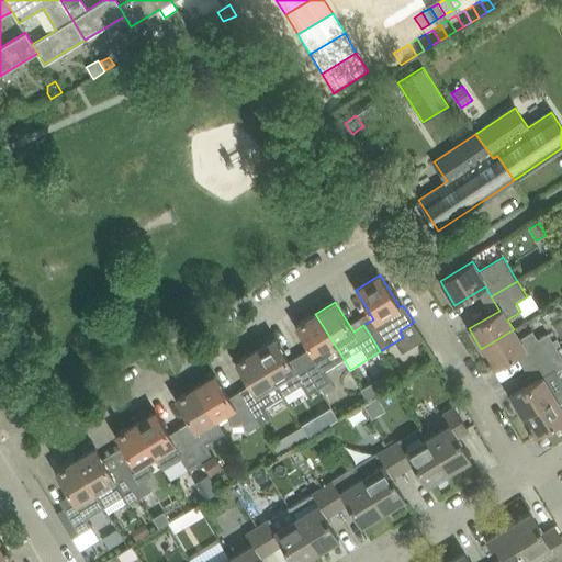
[(313,356),(304,361),(319,388),(332,381),(325,371),(344,359),(315,314),(295,326),(313,356)]
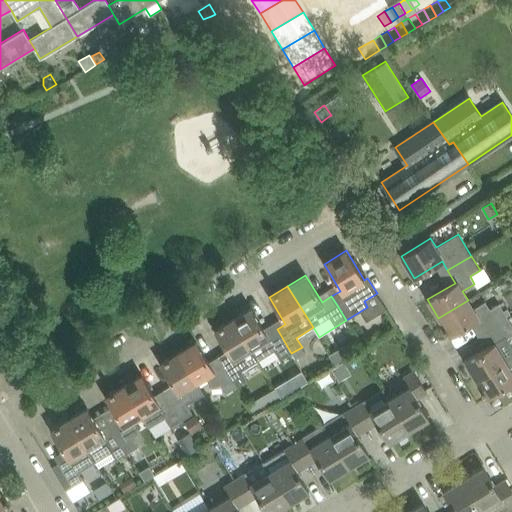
[(477,319),(484,332),(508,317),(499,303),(490,309),(485,301),(473,309),(468,300),(438,318),(444,327),(443,328),(445,332),(446,331),(450,336),(477,319)]
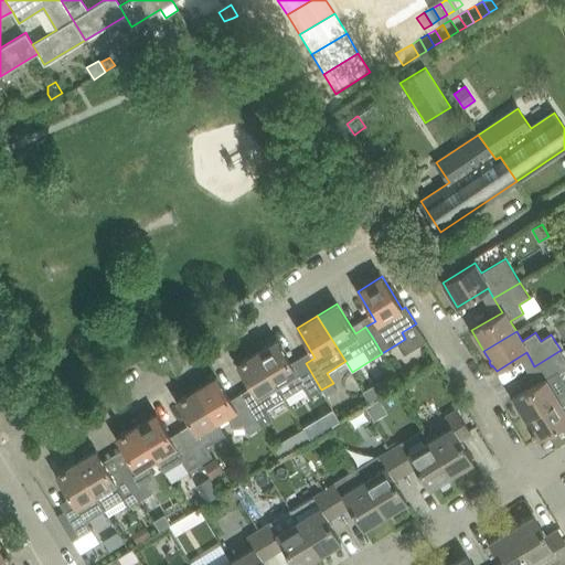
[(277,340),(257,352),(285,398),(304,387),(309,397),(321,390),(306,363),(296,370),(277,340)]
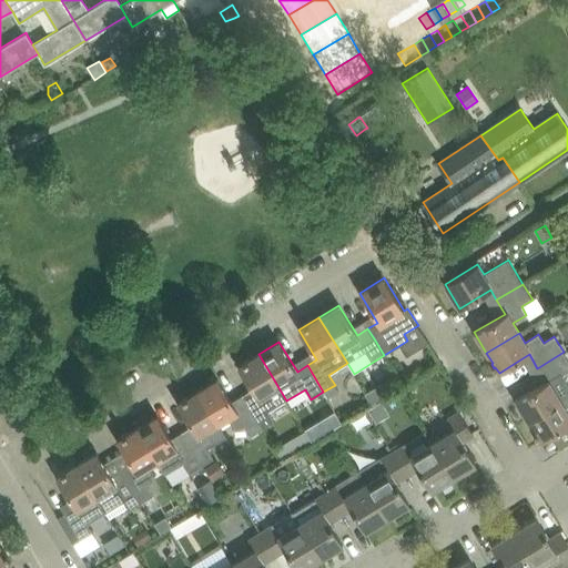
[(546,382),(516,401),(528,421),(560,401),(567,395),(567,383),(563,374),(567,371),(567,359),(564,352),(537,368),(546,382)]
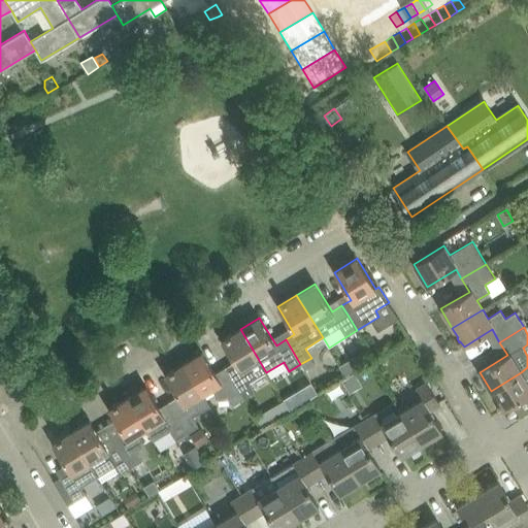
[(238,369),(229,374),(244,399),(255,392),(249,383),(266,372),(240,329),(230,335),(230,334),(225,336),(226,337),(221,340),(238,369)]
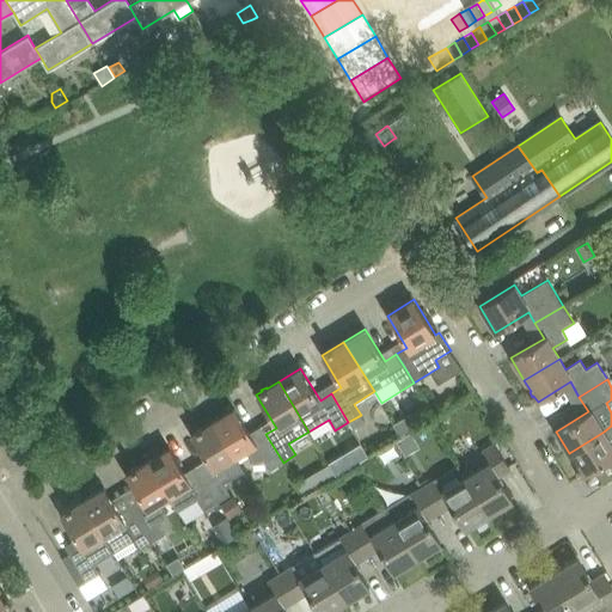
[(234,408),(213,421),(236,457),(245,451),(254,465),(263,459),(270,470),(283,463),(265,434),(255,441),(234,408)]
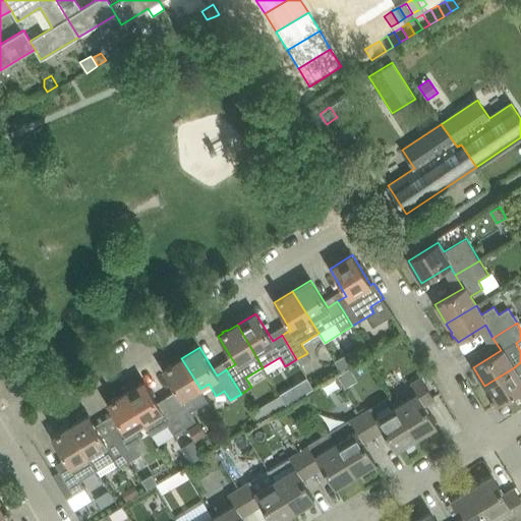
[(179,398),(171,403),(185,427),(196,420),(190,411),(208,401),(200,389),(181,358),(172,364),(171,363),(167,366),(167,367),(163,370),(179,398)]
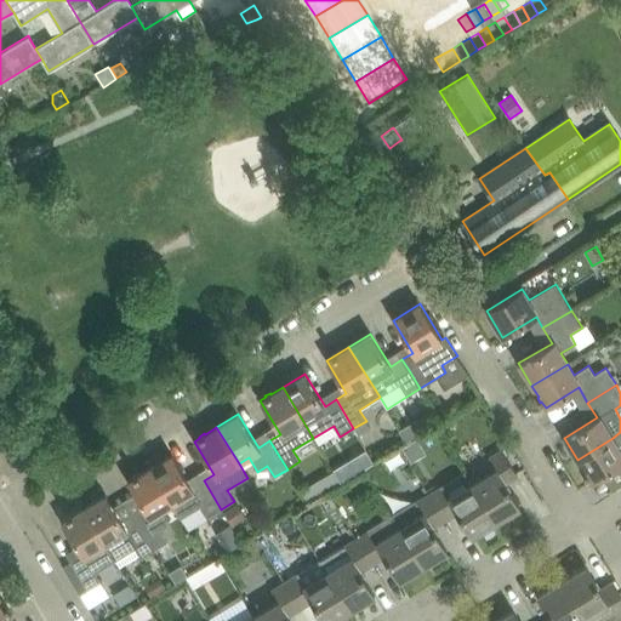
[(620,432),(613,438),(577,460),(585,472),(582,472),(586,478),(587,477),(591,483),(620,463),(620,432)]
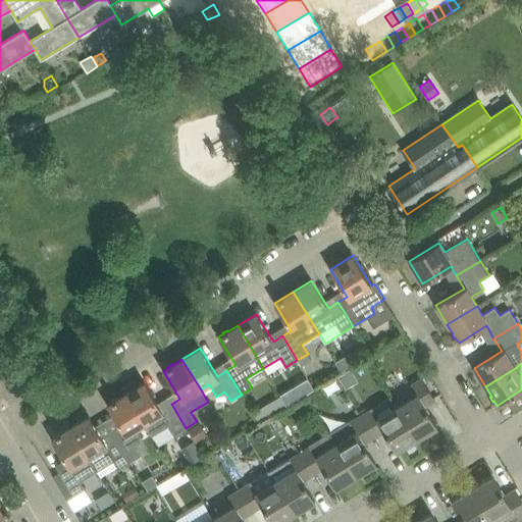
[(417,395),(397,407),(416,438),(437,426),(425,407),(435,401),(422,378),(411,385),(417,395)]
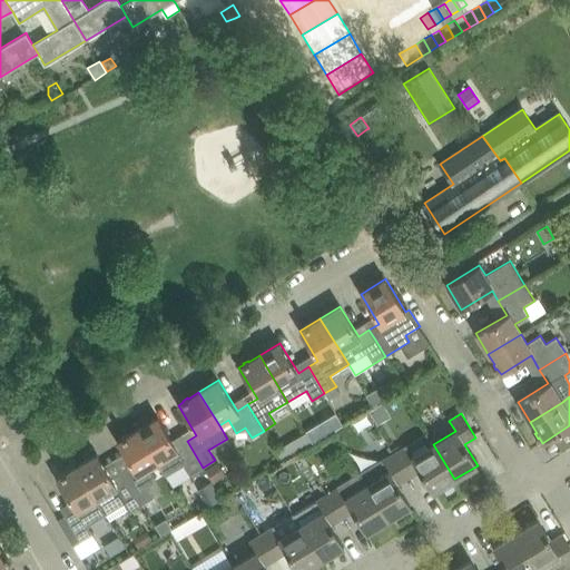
[(334,414),(323,422),(328,432),(341,424),(334,414)]
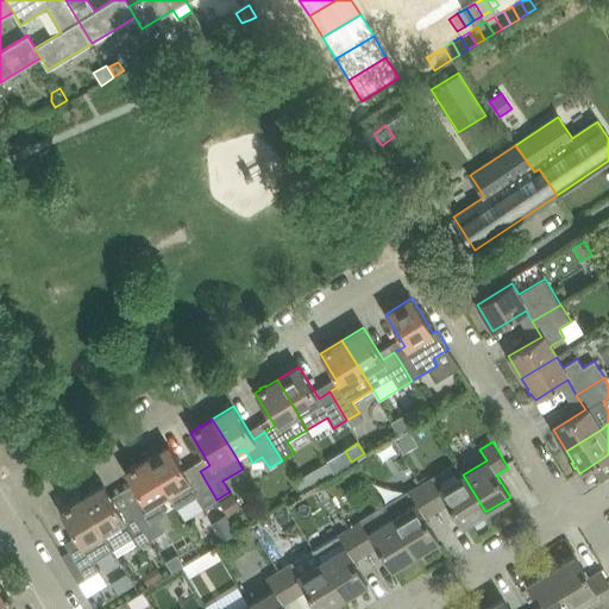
[(169,446),(148,459),(169,494),(177,508),(196,496),(203,507),(217,500),(200,471),(188,478),(169,446)]
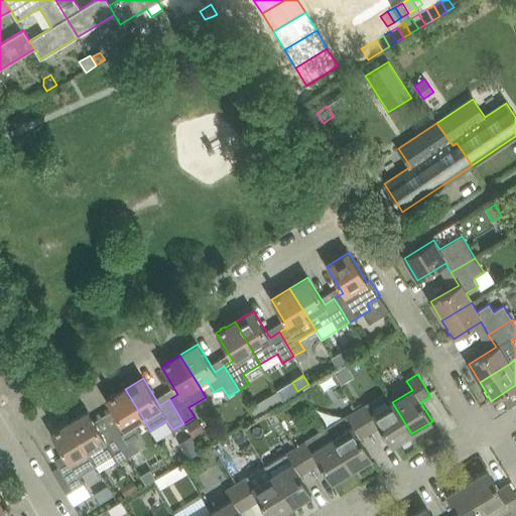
[(123,427),(114,433),(128,457),(139,450),(133,440),(141,435),(134,424),(143,418),(125,389),(115,394),(114,393),(110,396),(111,397),(106,400),(123,427)]
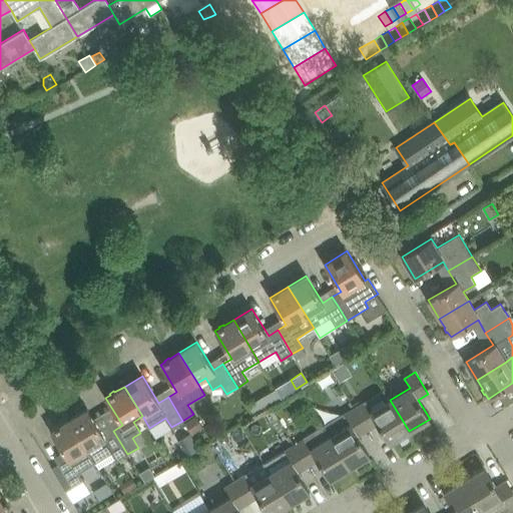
[(275,390),(268,394),(274,405),(281,401),(275,390)]
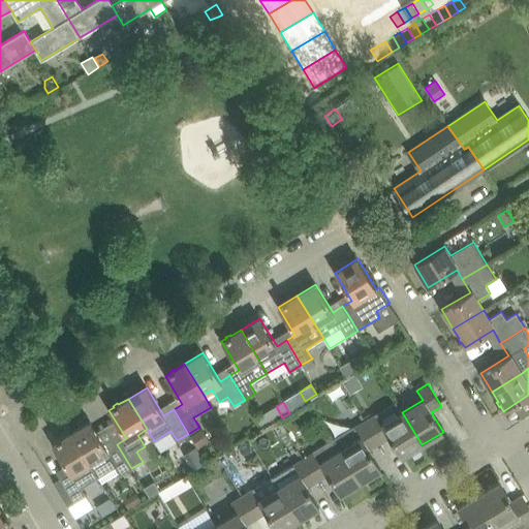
[(267,412),(255,418),(262,429),(273,423),(267,412)]
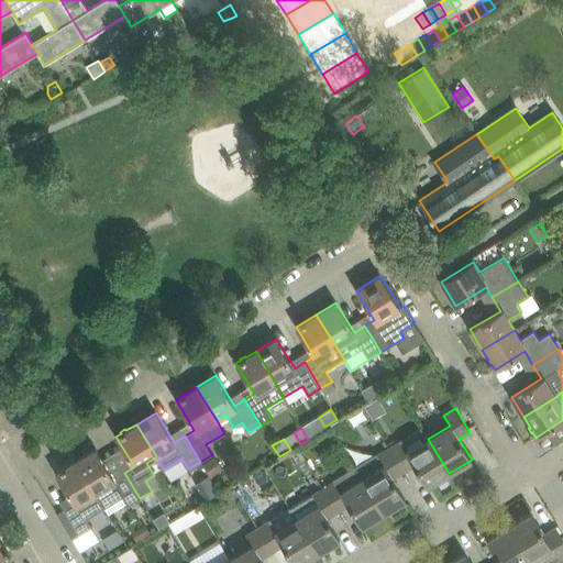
[(400,441),(389,449),(404,472),(415,465),(427,486),(449,473),(428,439),(407,452),(400,441)]
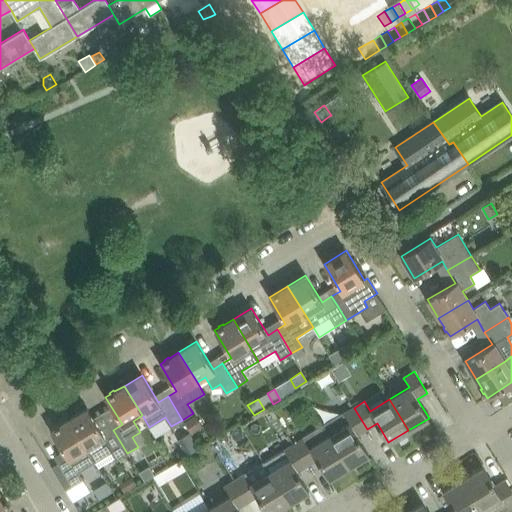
[(87,408),(69,419),(87,448),(93,459),(94,460),(103,455),(110,450),(116,460),(127,453),(113,430),(104,435),(93,417),(87,408)]
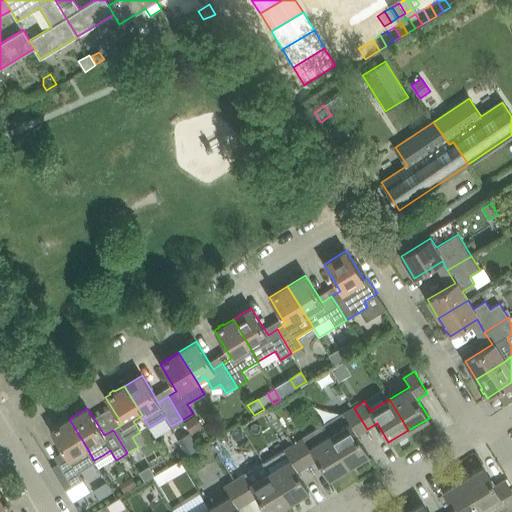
[(343,413),(323,425),(329,435),(349,467),(369,454),(357,435),(367,429),(354,408),(343,414),(343,413)]
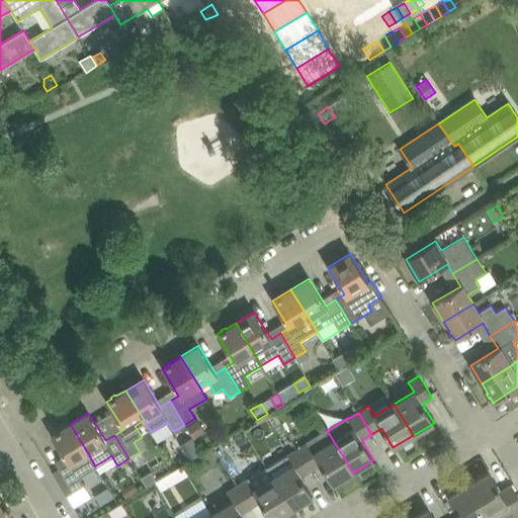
[(196,421),(186,427),(194,439),(203,433),(196,421)]
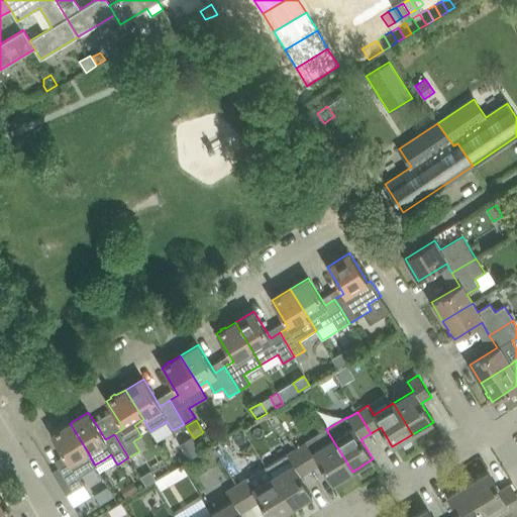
[(56,431),(50,434),(68,462),(53,472),(62,487),(67,495),(84,485),(78,475),(86,471),(95,464),(94,463),(88,452),(70,423),(60,429),(60,428),(55,430),(56,431)]
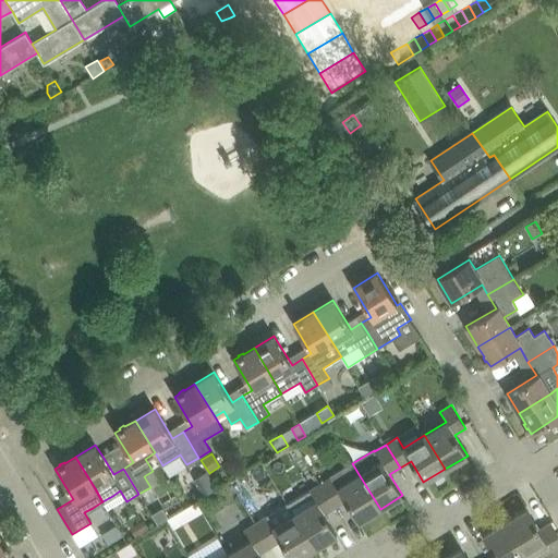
[(331,477),(320,484),(335,507),(346,500),(359,522),(380,509),(359,474),(352,463),(330,475),(331,477)]
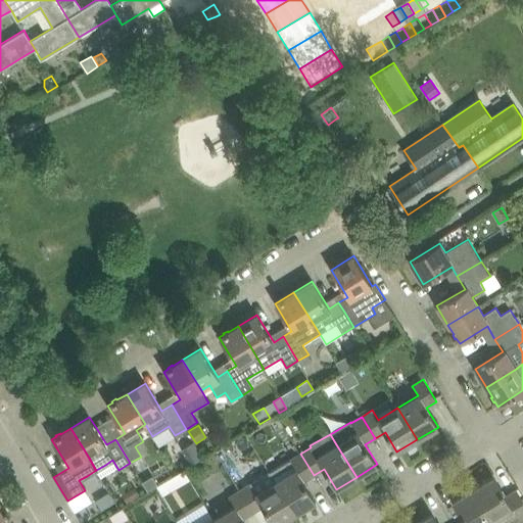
[(193,442),(185,447),(190,455),(186,457),(191,464),(202,457),(193,442)]
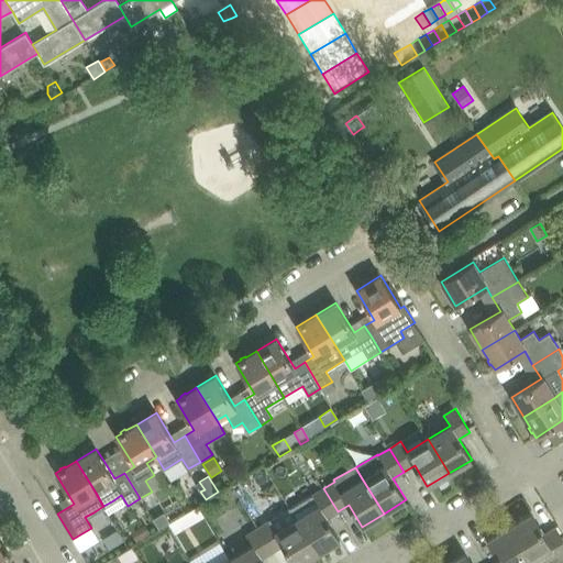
[(200,492),(205,489),(199,482),(194,485),(203,500),(206,499),(200,492)]
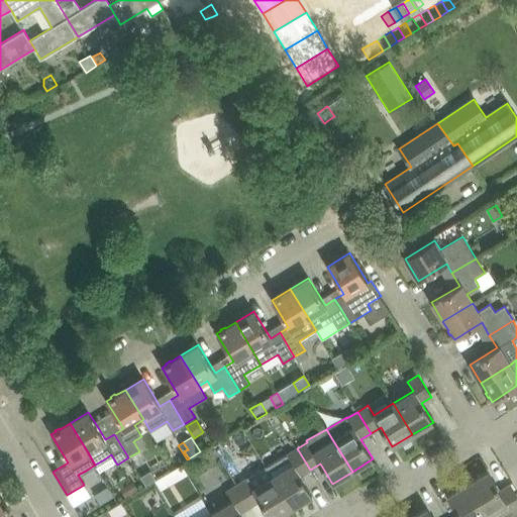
[(287,454),(267,467),(273,476),(292,508),(312,496),(300,476),(310,470),(297,448),(287,454)]
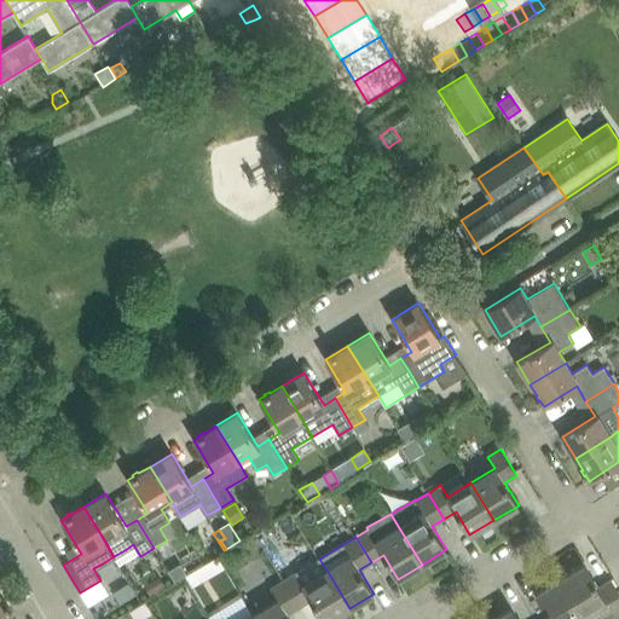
[(180,563),(168,571),(174,579),(185,572),(180,563)]
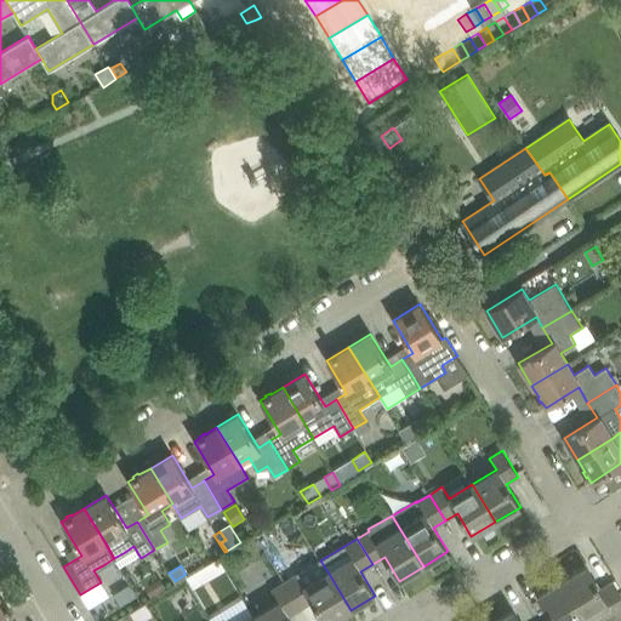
[(586,565),(562,581),(585,619),(585,620),(607,620),(608,620),(607,620),(620,620),(620,596),(613,582),(600,590),(586,565)]
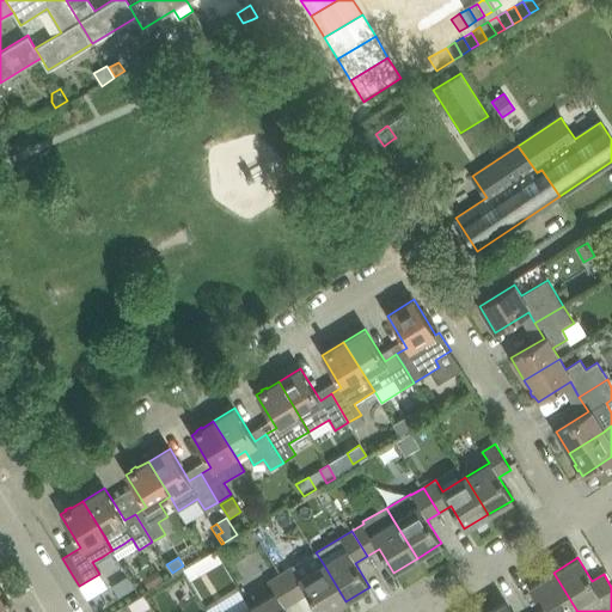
[(292,567),(280,574),(295,600),(307,593),(319,611),(328,611),(346,601),(323,563),(299,577),(292,567)]
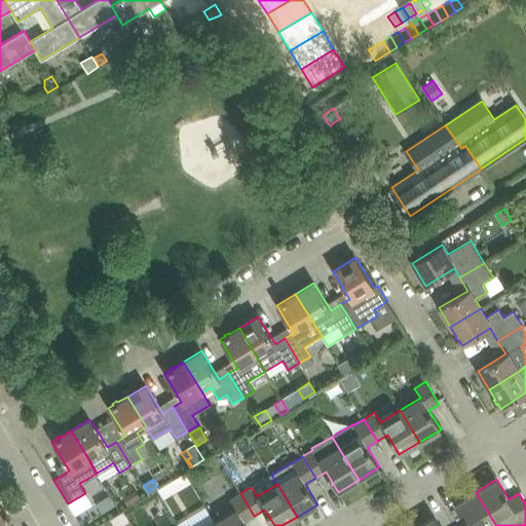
[(136,489),(122,497),(128,506),(142,499),(136,489)]
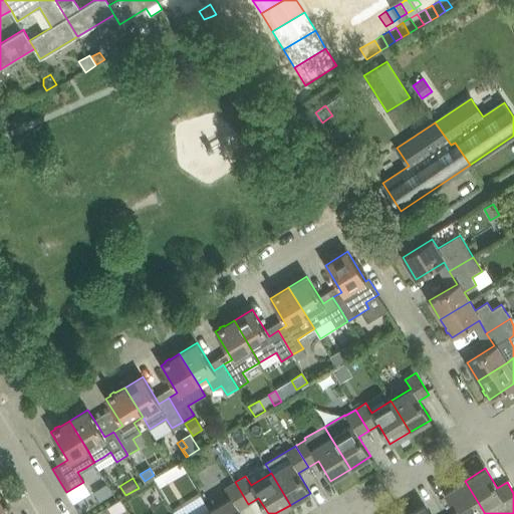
[(457,512),(454,513),(481,513),(484,512),(465,481),(445,493),(457,512)]
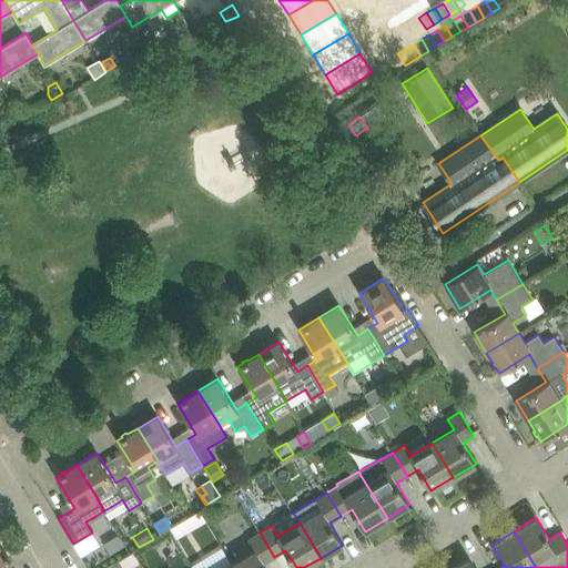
[(254,550),(233,564),(235,567),(265,567),(263,564),(274,557),(260,533),(249,540),(254,550)]
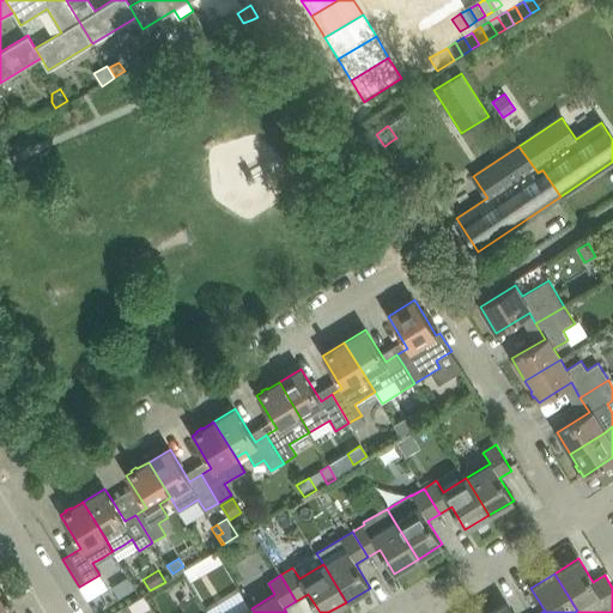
[(0,612),(1,612),(12,608),(8,602),(10,601),(6,596),(5,598),(0,589),(0,612)]
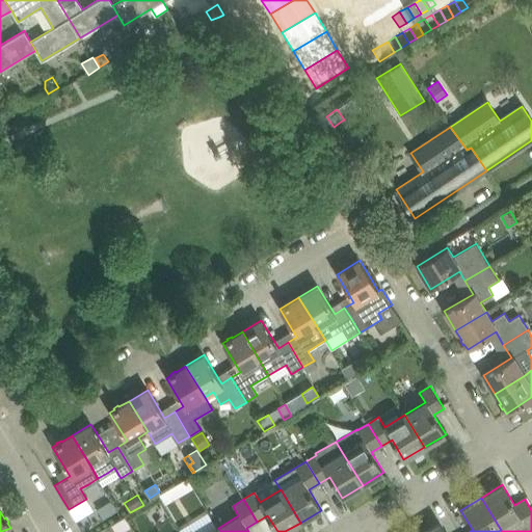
[(445,531),(440,523),(423,531),(445,531)]
